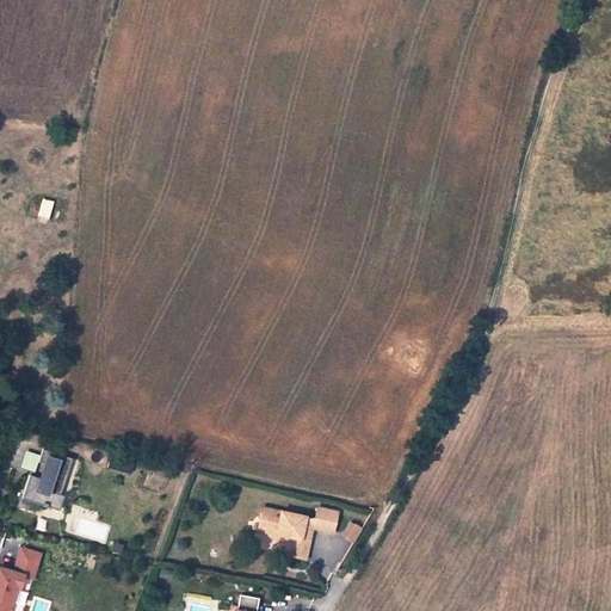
[(54,202),(42,198),(37,216),(49,220),(54,202)]
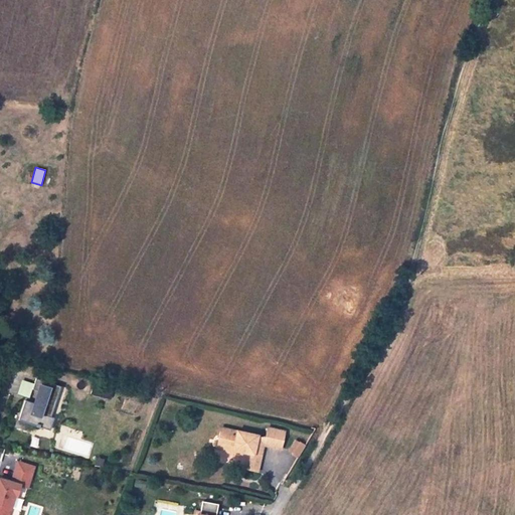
[(8,317),(0,311),(0,321),(4,324),(8,317)]
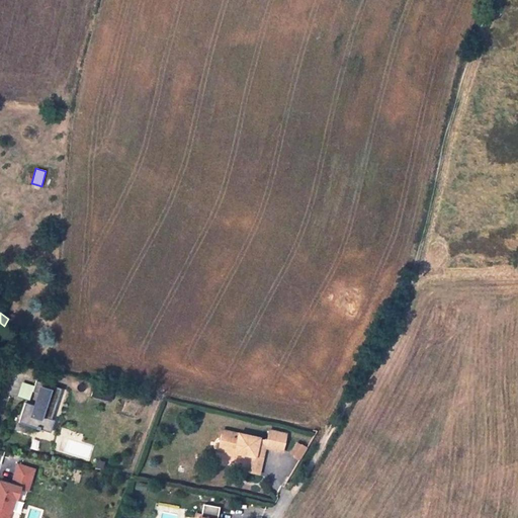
[(26,404),(20,424),(37,429),(37,430),(40,431),(40,430),(51,434),(55,422),(52,421),(62,390),(37,381),(33,393),(39,395),(36,403),(38,404),(37,408),(26,404)]
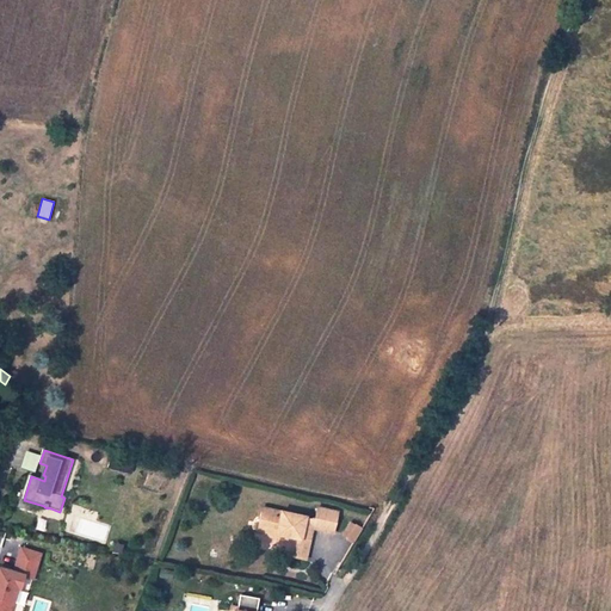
[(314,519),(264,507),(261,520),(266,520),(263,536),(276,538),(276,534),(289,537),(298,538),(302,539),(304,526),(312,528),(333,532),(338,512),(316,507),(314,519)]
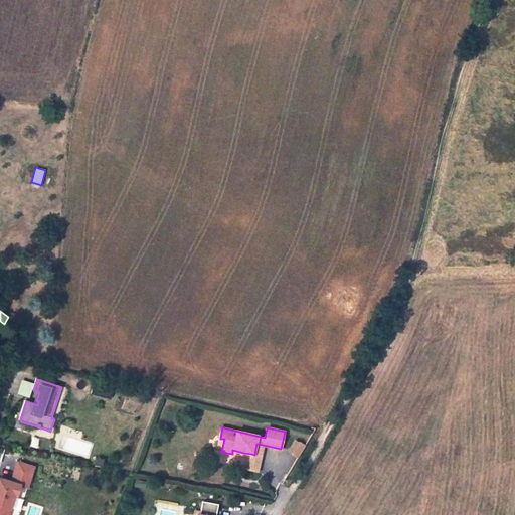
[(291,454),(302,458),(306,444),(294,441),(291,454)]
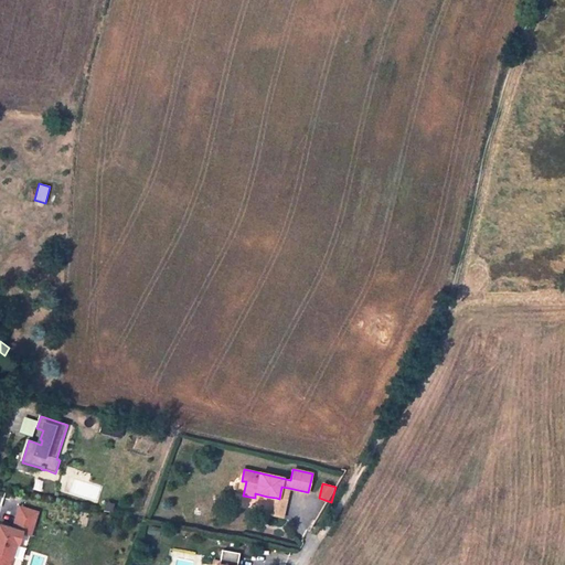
[(281,487),(279,499),(286,500),(288,488),(281,487)]
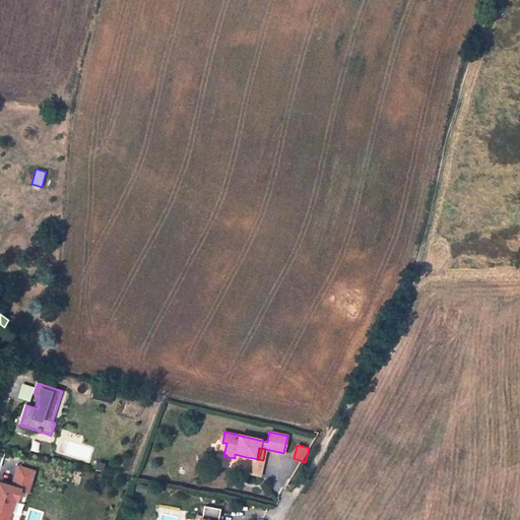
[(254,458),(250,475),(260,477),(263,460),(257,459),(254,458)]
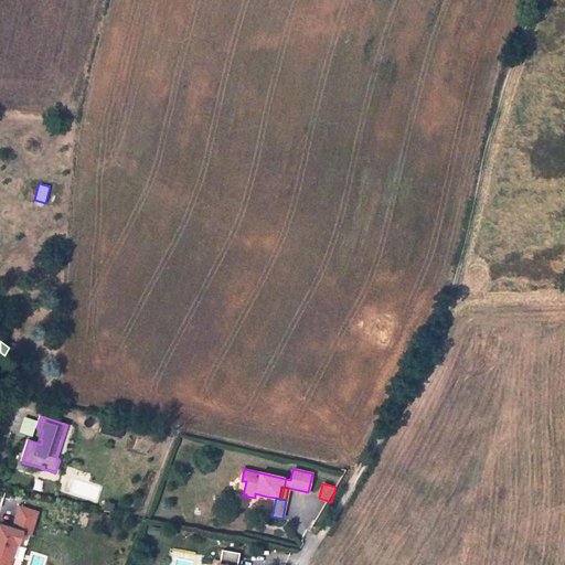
[(20,508),(12,530),(23,533),(31,536),(39,513),(20,508)]
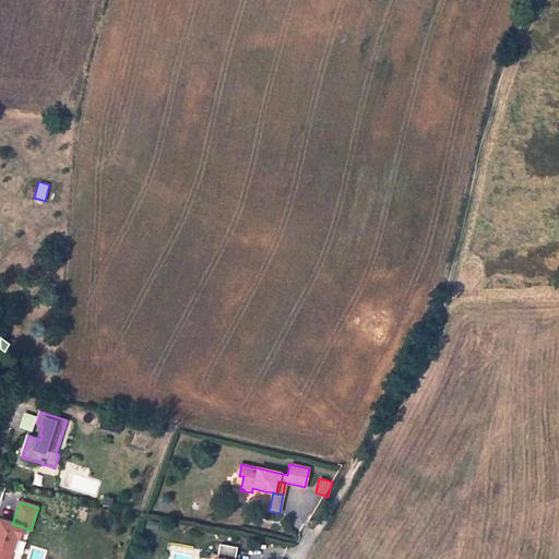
[(12,524),(0,520),(0,558),(3,558),(6,552),(12,555),(16,538),(19,539),(23,527),(12,524)]
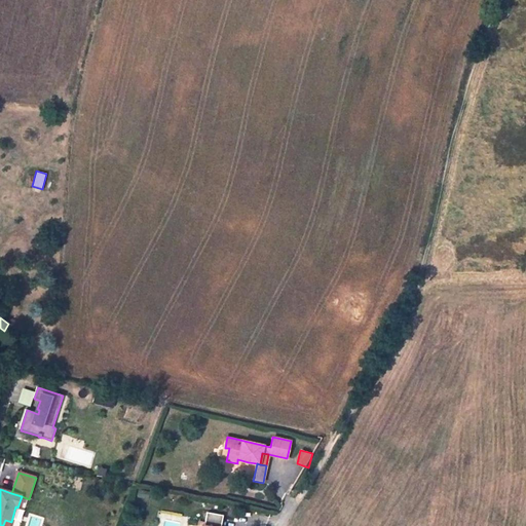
[(221,525),(224,517),(207,514),(203,525),(202,525),(201,525),(221,525)]
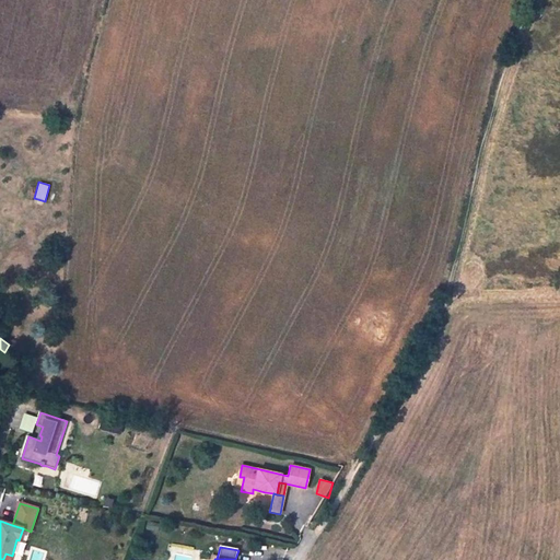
All buildings are outlined.
